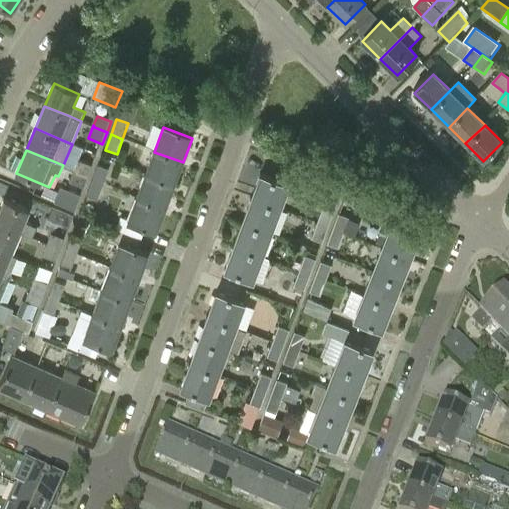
[(174,186),(183,162),(154,152),(145,175),(174,186)]
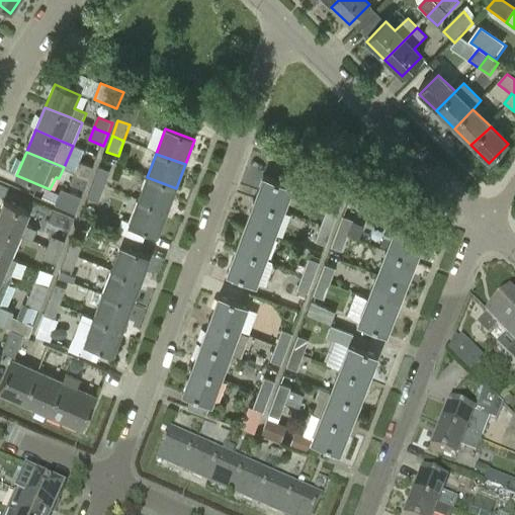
[(81,163),(77,173),(78,173),(78,174),(90,179),(95,168),(81,163)]
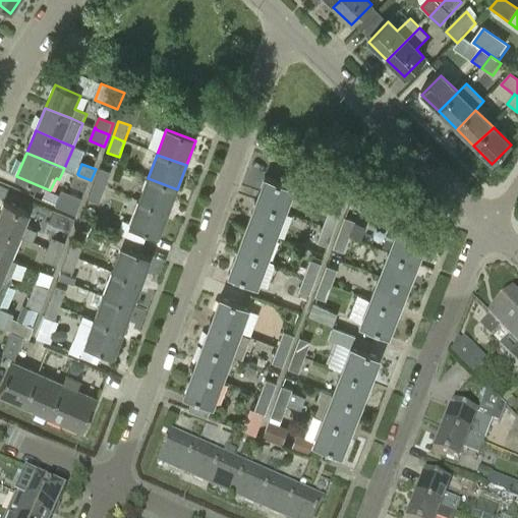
[(101,169),(95,186),(107,190),(113,174),(101,169)]
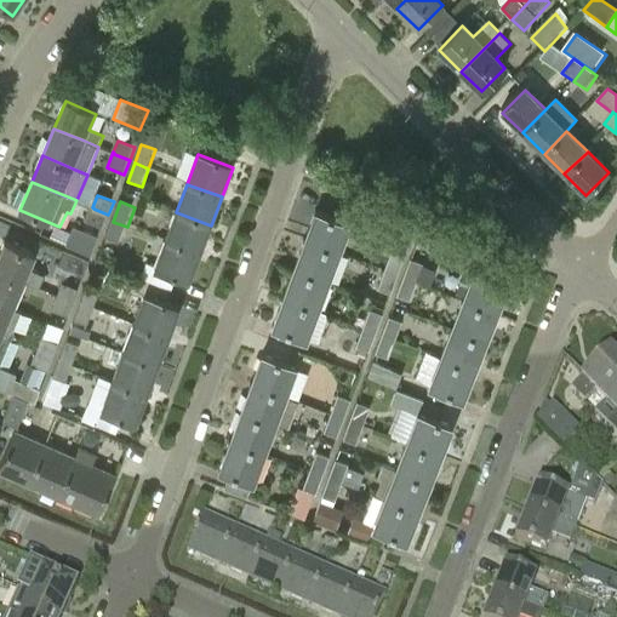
[(93,207),(92,207),(86,223),(103,229),(108,215),(93,209),(93,207)]
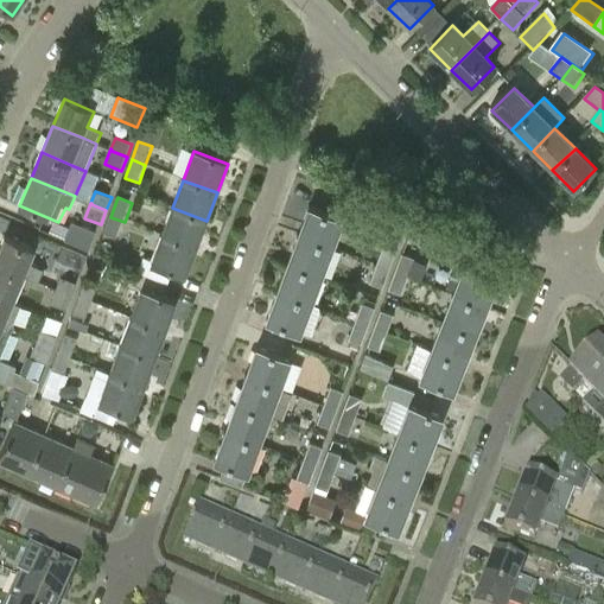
[(172,208),(161,236),(196,249),(207,221),(172,208)]
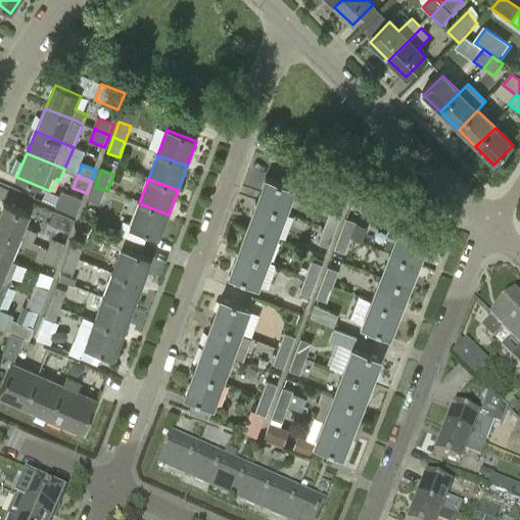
[(266,180),(256,204),(286,216),(296,191),(266,180)]
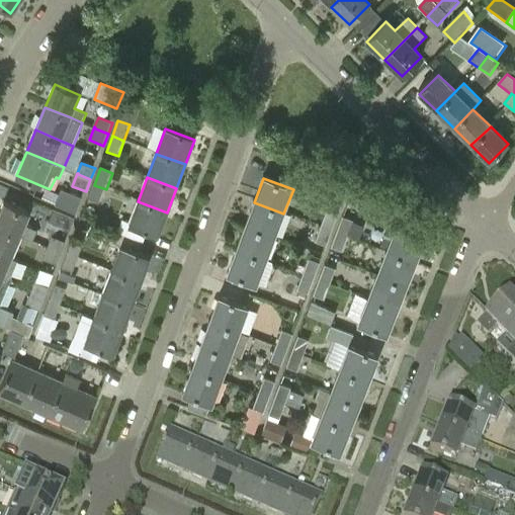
[(94,185),(89,199),(100,204),(106,189),(94,185)]
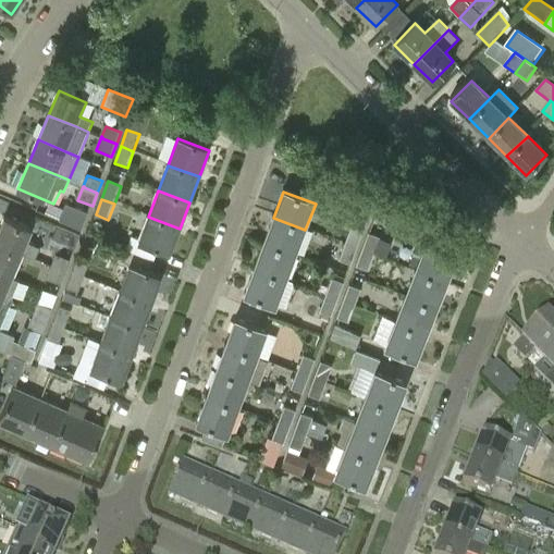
[(89,213),(74,208),(68,205),(60,222),(83,232),(89,213)]
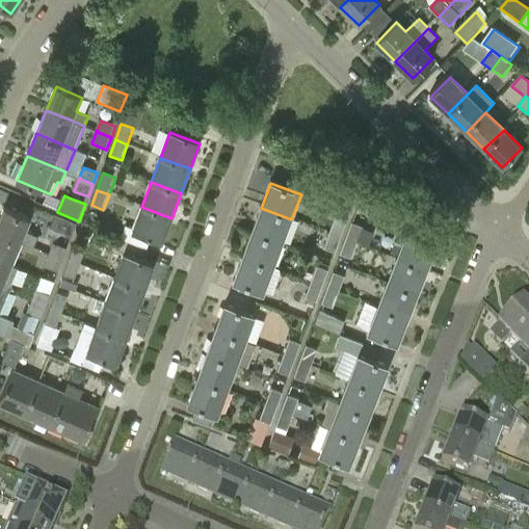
[(162,243),(172,218),(141,207),(133,230),(132,232),(153,239),(162,243)]
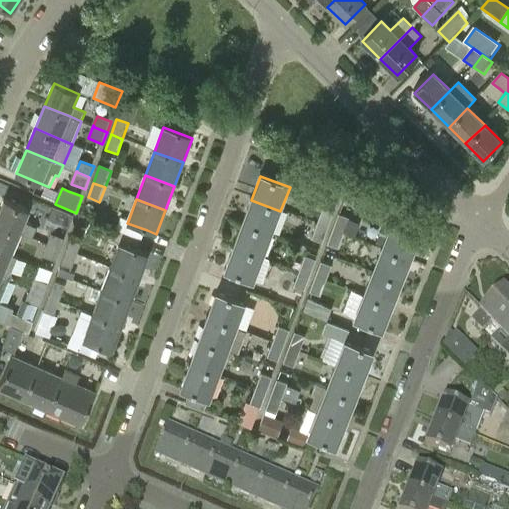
[(25,223),(30,212),(30,211),(29,210),(5,200),(0,213),(0,225),(21,233),(34,239),(38,228),(25,223)]
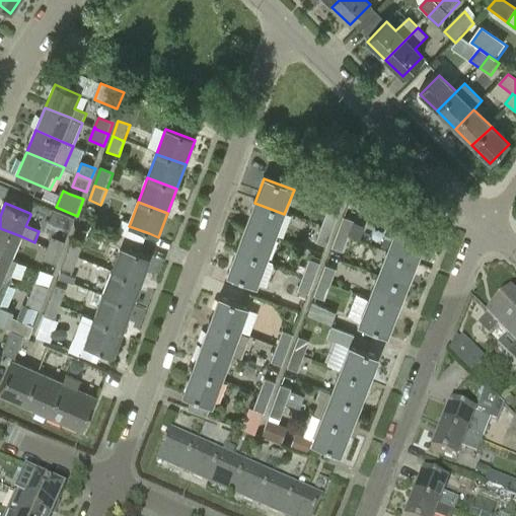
[(254,203),(245,227),(276,238),(284,214),(254,203)]
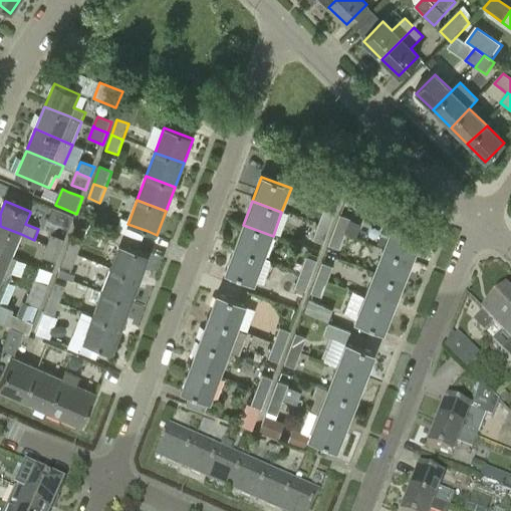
[(49,221),(70,230),(75,218),(54,208),(49,221)]
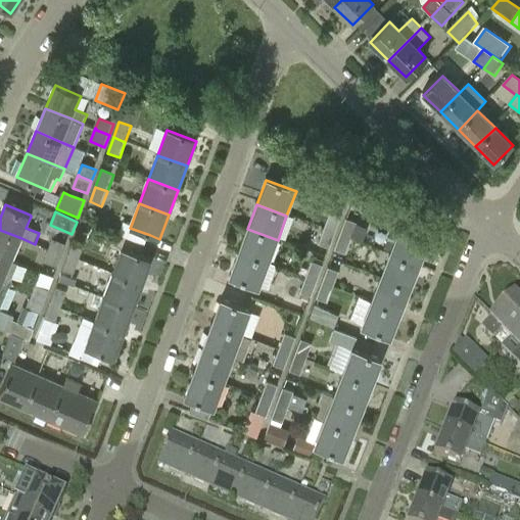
[(331,215),(326,230),(336,234),(342,219),(331,215)]
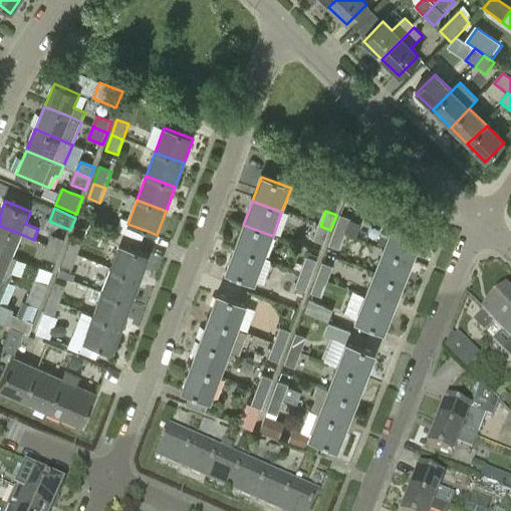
[(341,216),(335,232),(346,236),(352,220),(341,216)]
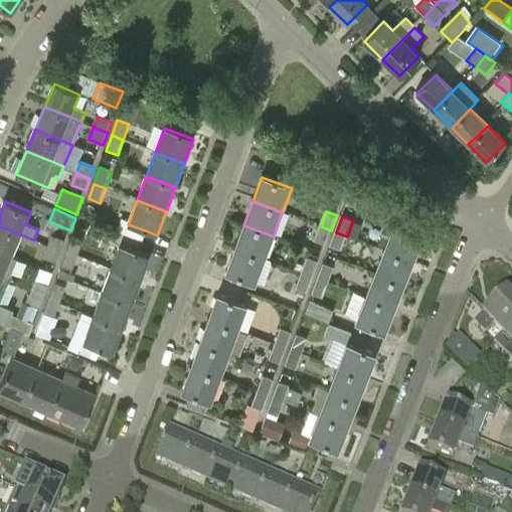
[(128,224),(129,222),(123,219),(118,233),(144,242),(148,231),(128,224)]
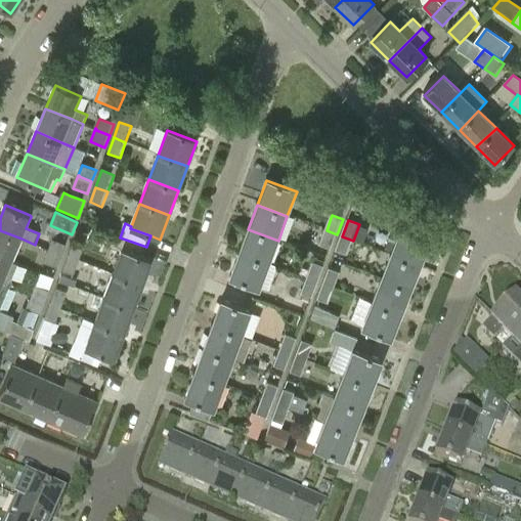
[(278,241),(248,229),(239,253),(269,264),(278,241)]
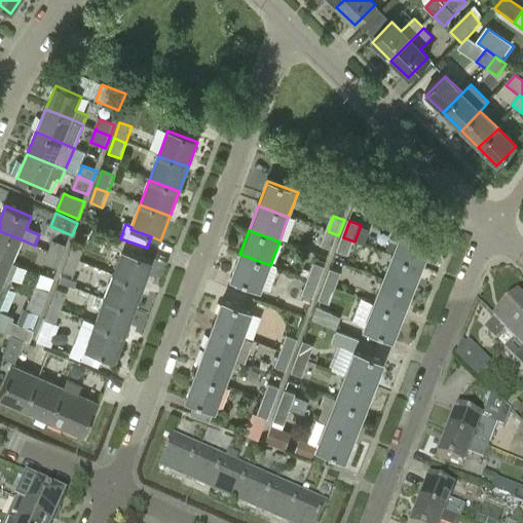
[(0,258),(12,263),(22,239),(0,231),(0,258)]
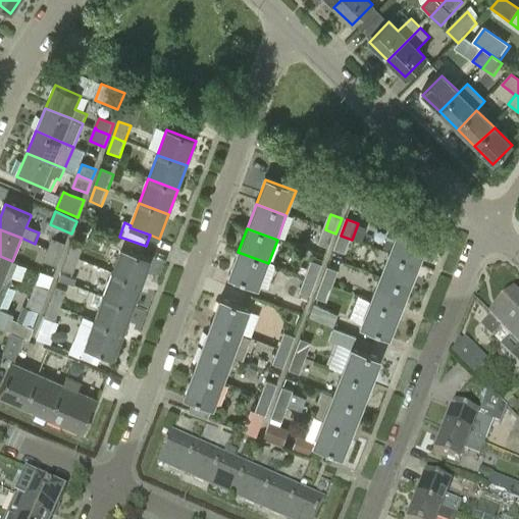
[(329,249),(335,234),(325,229),(319,245),(329,249)]
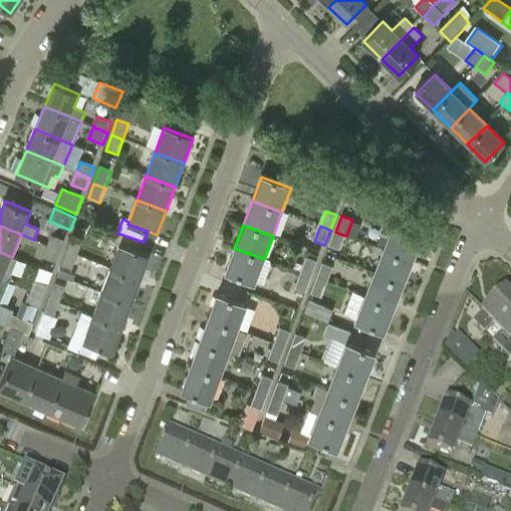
[(393,227),(382,251),(413,262),(422,238),(393,227)]
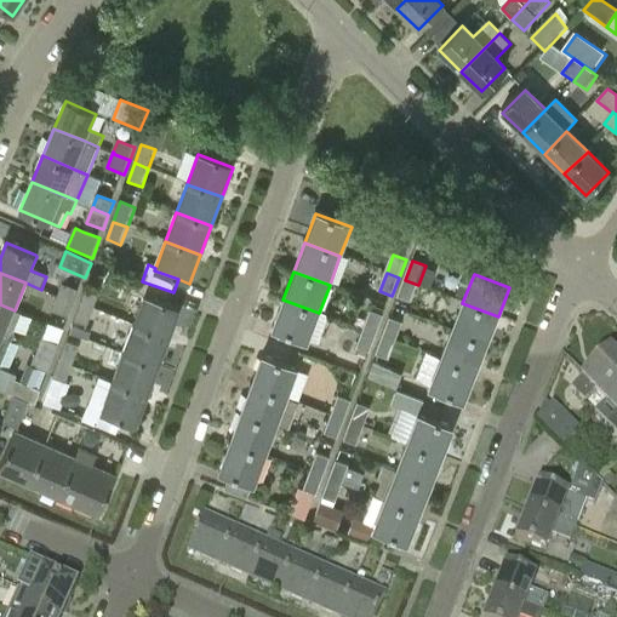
[(405,280),(399,298),(411,303),(418,285),(405,280)]
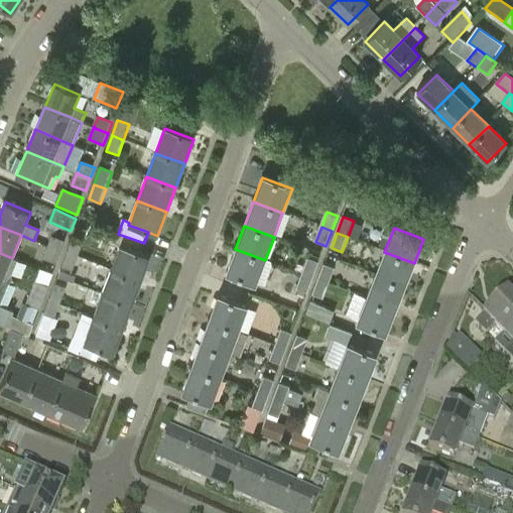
[(120,247),(140,254),(144,243),(118,234),(114,245),(120,247)]
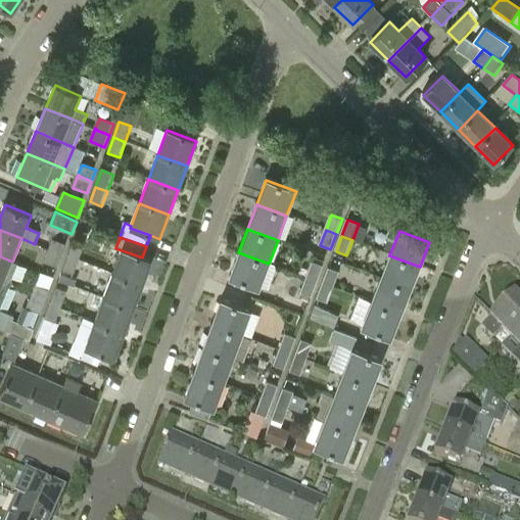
[(63,256),(67,245),(53,239),(49,251),(63,256)]
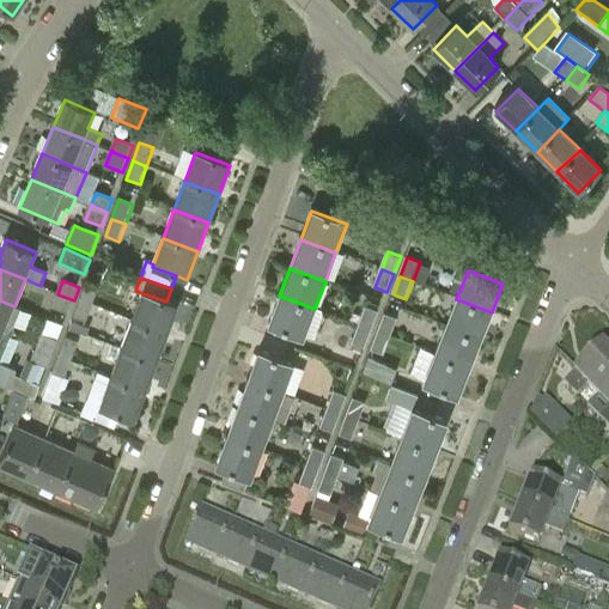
[(80,300),(95,305),(101,287),(87,281),(80,300)]
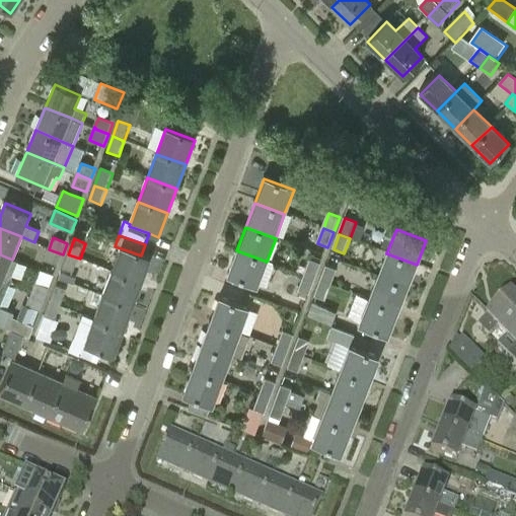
[(121,248),(112,274),(141,285),(150,260),(141,255),(121,248)]
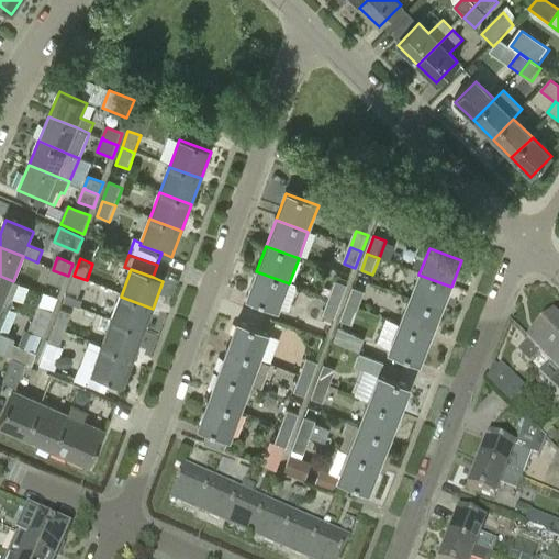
[(64,289),(68,276),(53,270),(47,282),(64,289)]
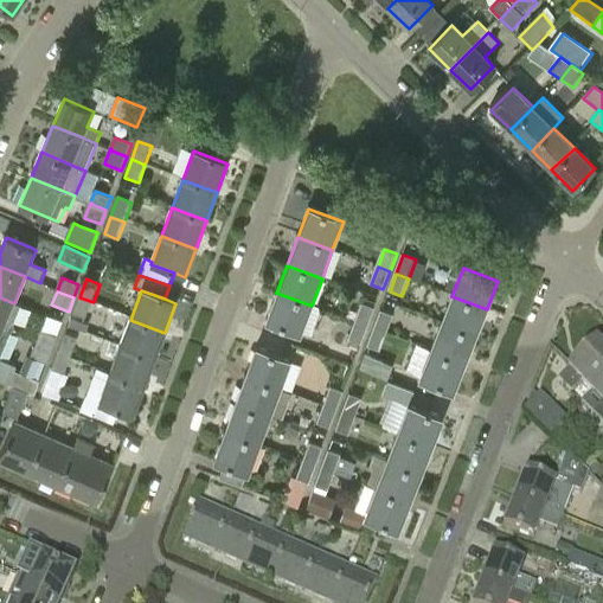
[(301,335),(312,306),(276,293),(265,322),(301,335)]
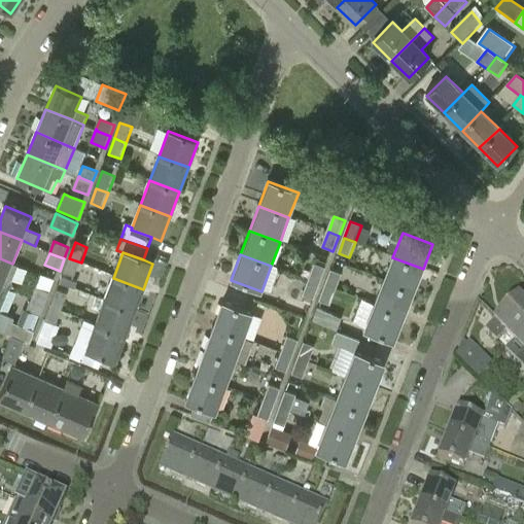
[(414,292),(423,269),(392,257),(383,281),(414,292)]
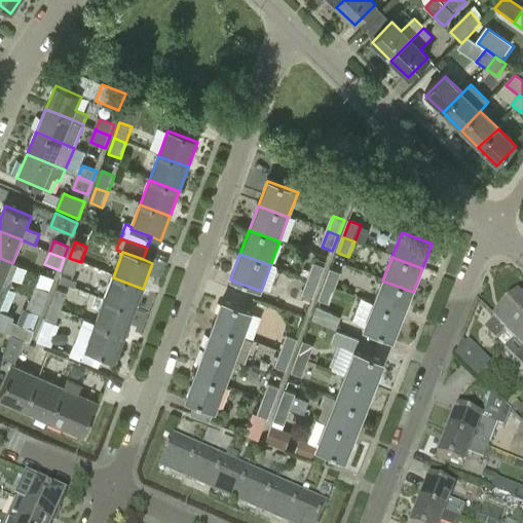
[(12,278),(15,277),(20,266),(12,263),(0,258),(0,284),(10,289),(13,283),(12,278)]
